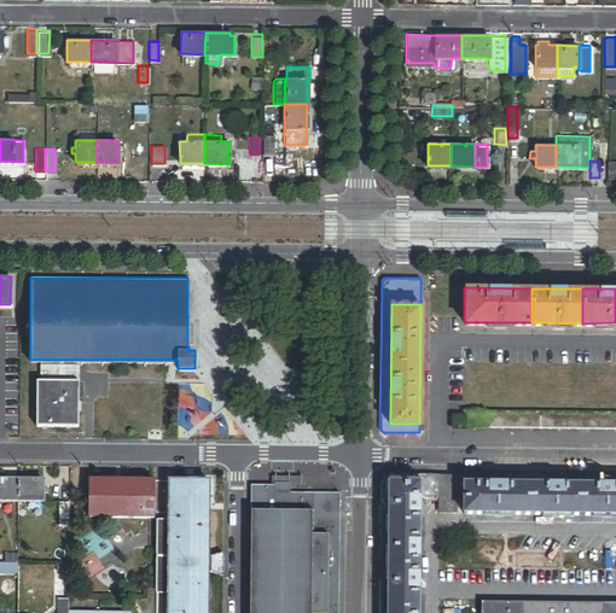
[(79,424),(79,360),(60,360),(60,361),(58,361),(58,360),(41,360),(40,378),(36,378),(36,424),(79,424)]
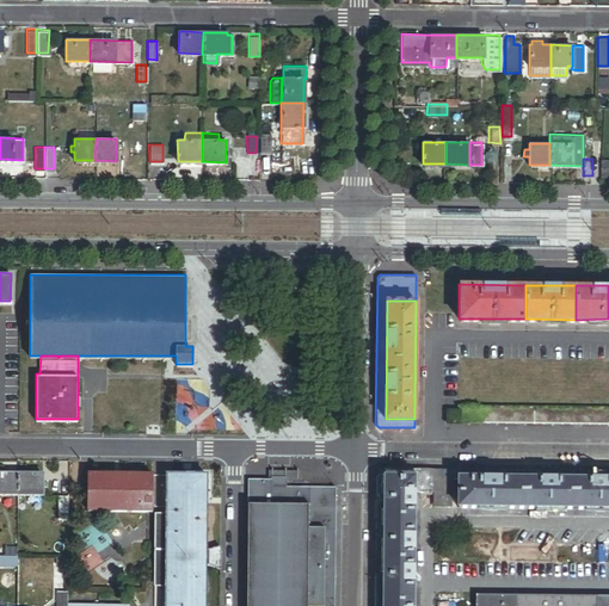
[(446,419),(449,420),(449,419),(449,410),(457,410),(457,407),(446,407),(446,419)]
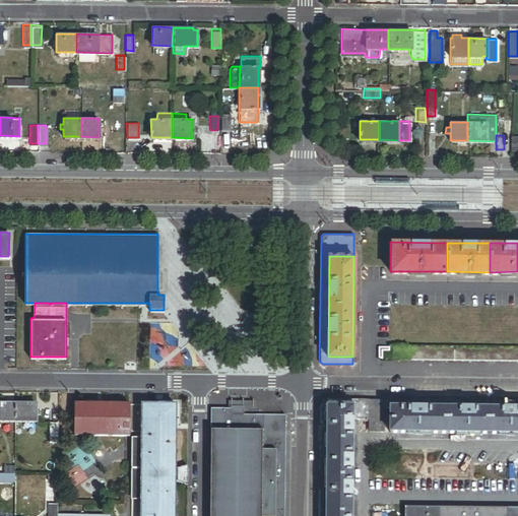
[(255,398),(227,397),(227,406),(230,406),(230,412),(243,413),(243,405),(255,405),(255,398)]
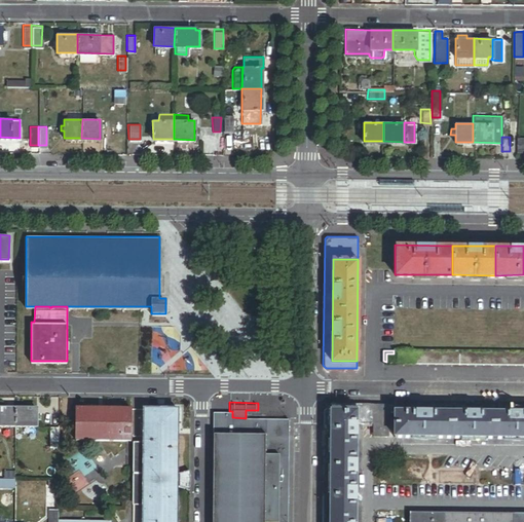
[(356,410),(356,402),(330,402),(323,402),(323,409),(322,521),(329,521),(330,516),(330,479),(331,442),(331,409),(356,410)]
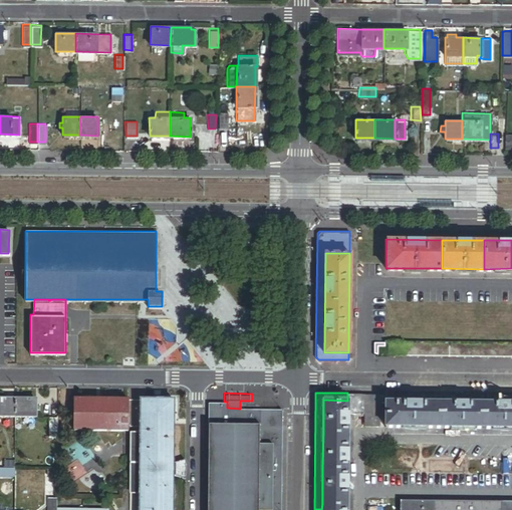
[(379,393),(347,393),(347,401),(347,412),(364,412),(364,424),(379,424),(379,401),(379,393)]
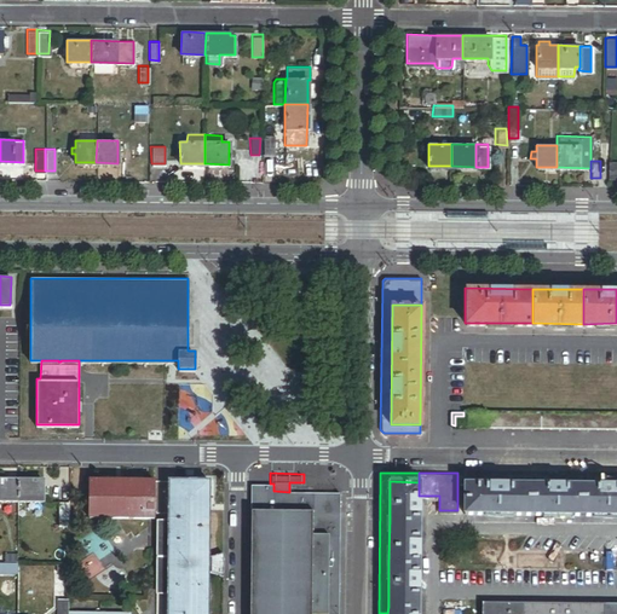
[(0,498),(17,499),(17,478),(0,476),(0,498)]
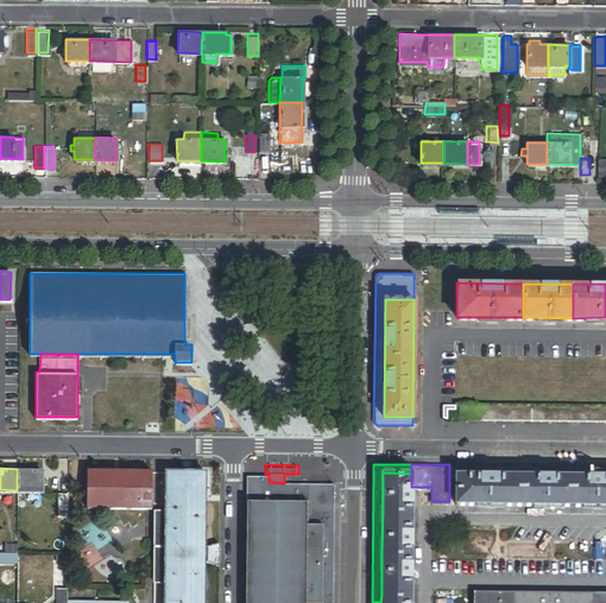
[(17,469),(17,490),(42,490),(42,469),(17,469)]
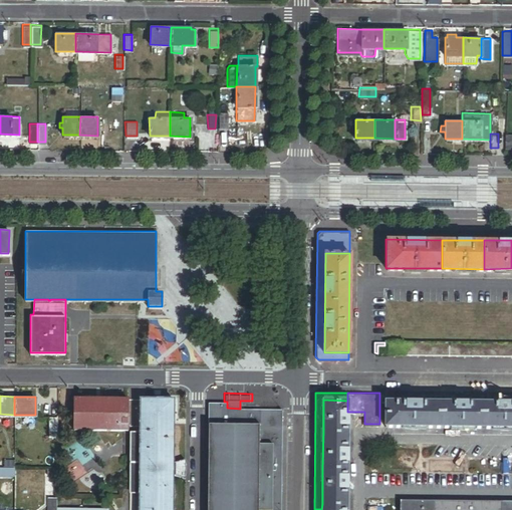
[(128,398),(77,397),(76,432),(128,433),(128,398)]
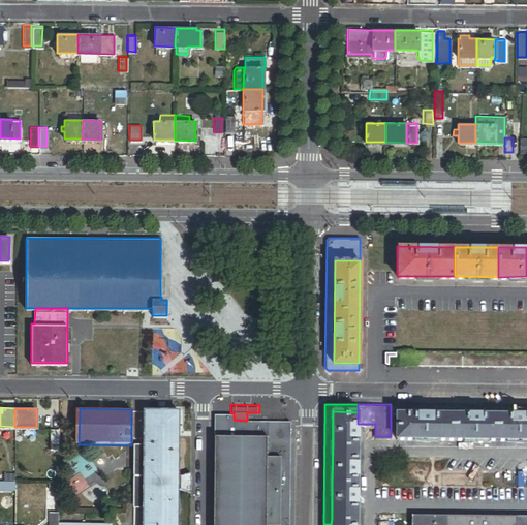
[(144,409),(144,415),(143,505),(143,524),(177,524),(178,487),(178,474),(178,409),(144,409)]
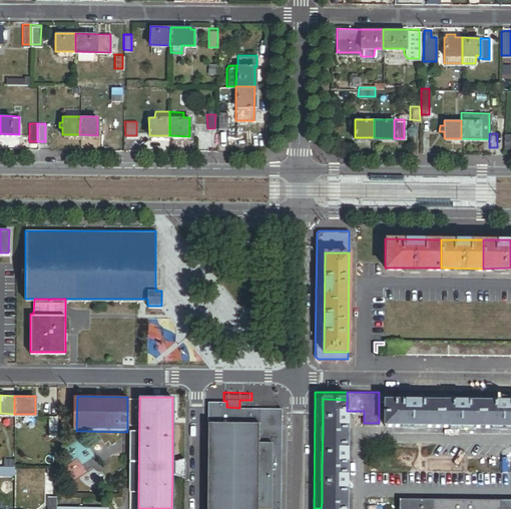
[(347,411),(347,400),(323,399),(323,431),(347,431),(347,411)]
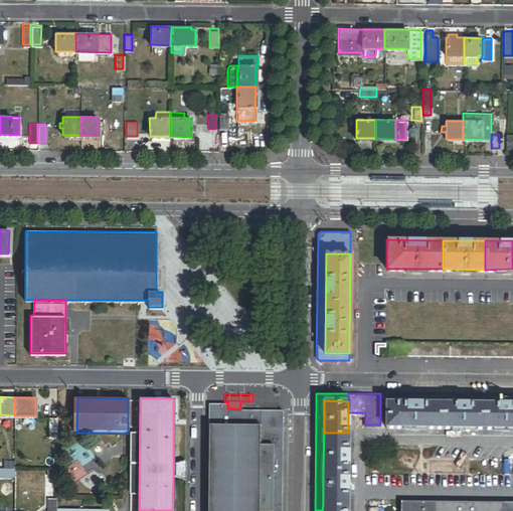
[(224,402),(208,401),(206,510),(281,510),(283,409),(240,409),(227,408),(227,402),(224,402)]
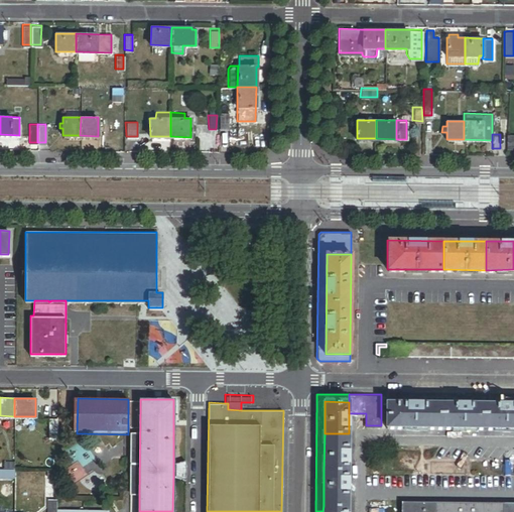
[(442,402),(388,402),(387,402),(387,403),(386,426),(442,426),(442,402)]
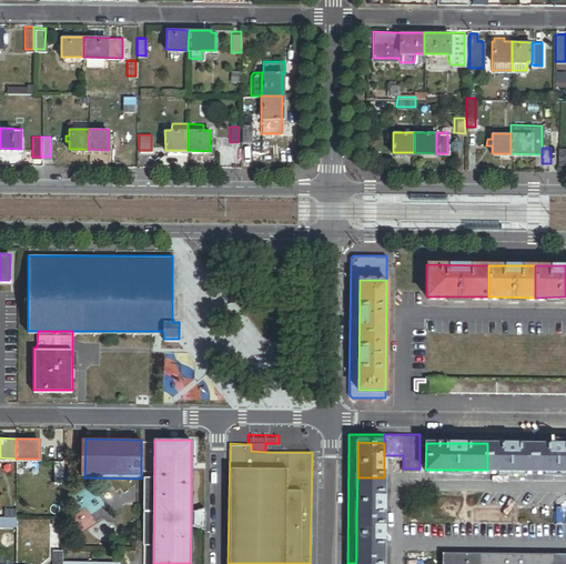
[(534,444),(487,443),(487,470),(534,471),(534,444)]
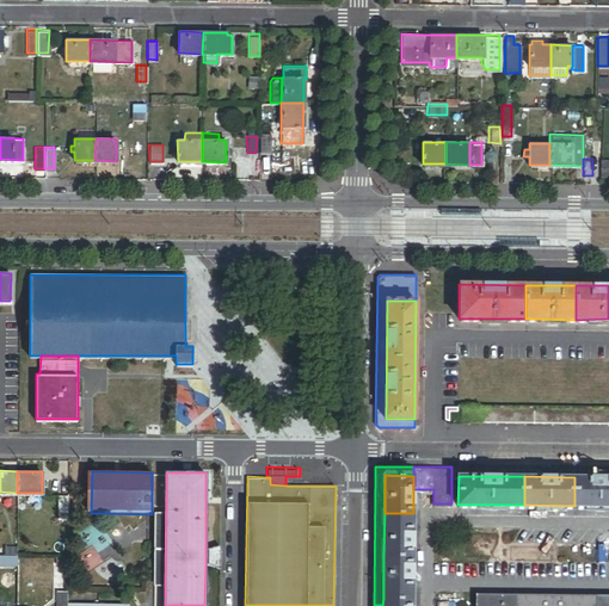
[(608,477),(574,477),(574,506),(608,506),(608,477)]
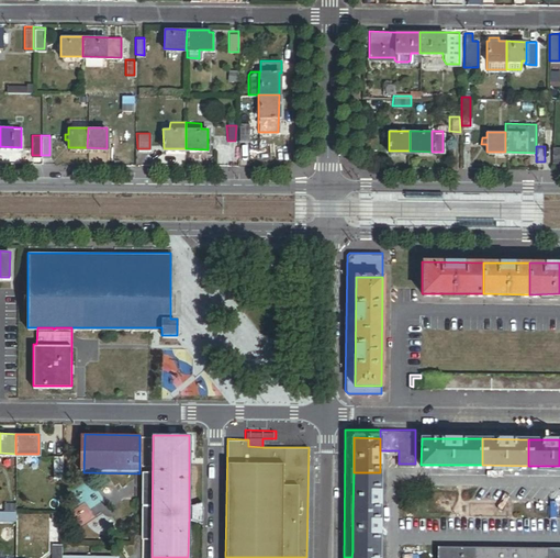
[(152,537),(153,442),(141,442),(140,536),(152,537)]
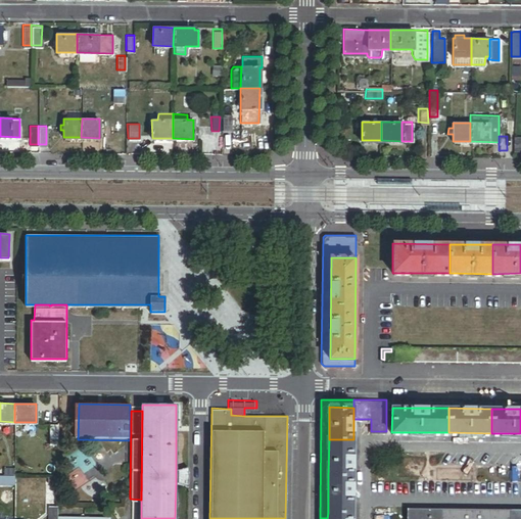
[(48,441),(57,441),(58,421),(49,421),(48,441)]
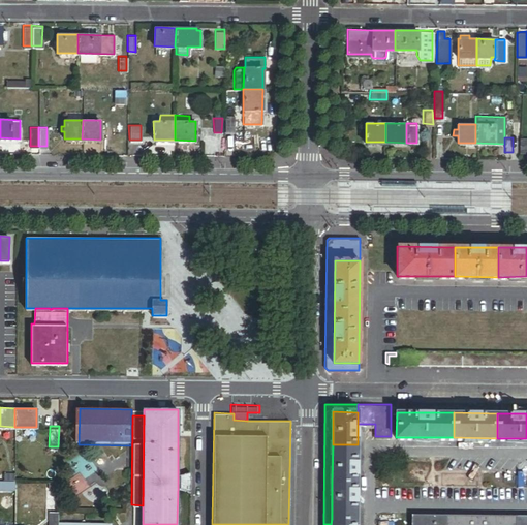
[(358,444),(333,444),(332,482),(358,482),(358,444)]
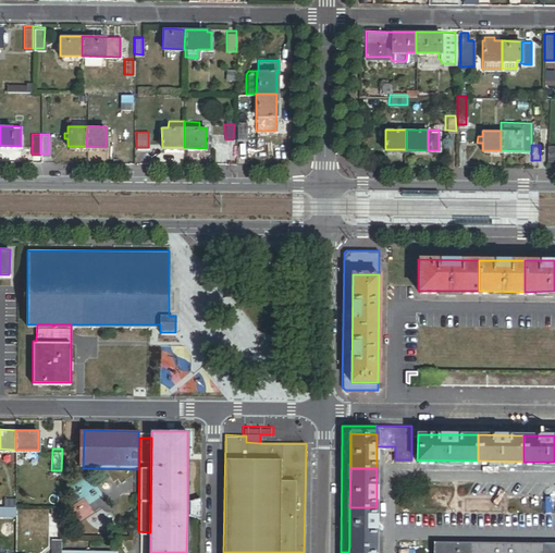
[(187,513),(199,517),(199,496),(187,500),(187,513)]
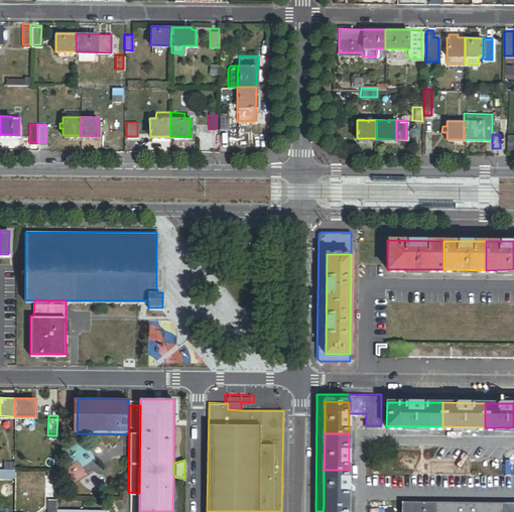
[(14,467),(0,466),(0,475),(14,476),(14,467)]
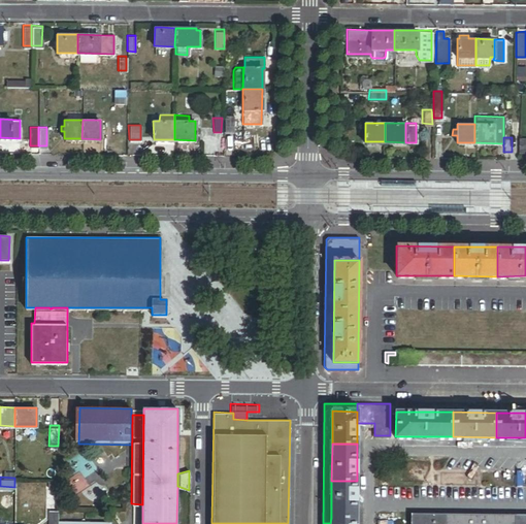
[(357,481),(331,481),(331,518),(356,518),(357,481)]
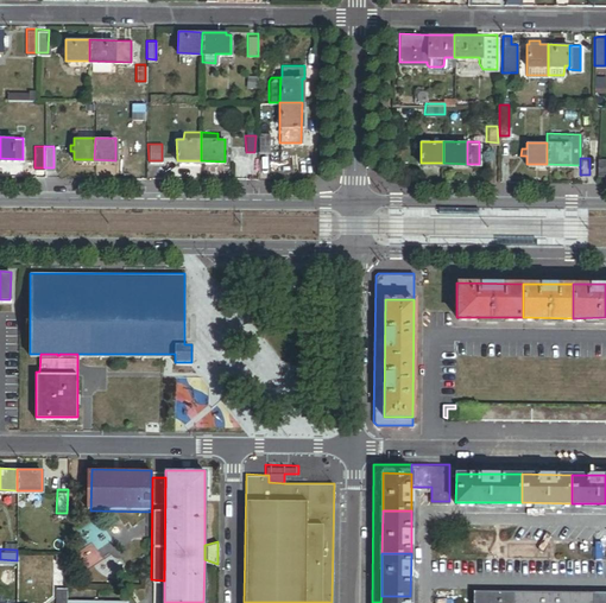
[(65,602),(67,586),(56,586),(55,602),(65,602)]
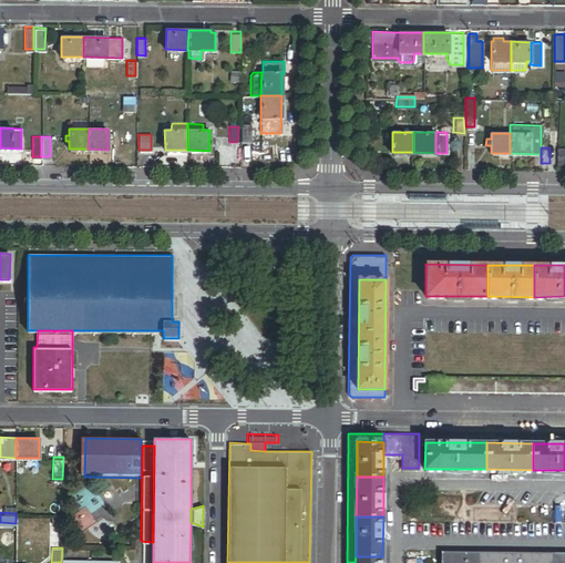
[(564,562),(564,551),(441,550),(440,562),(564,562)]
